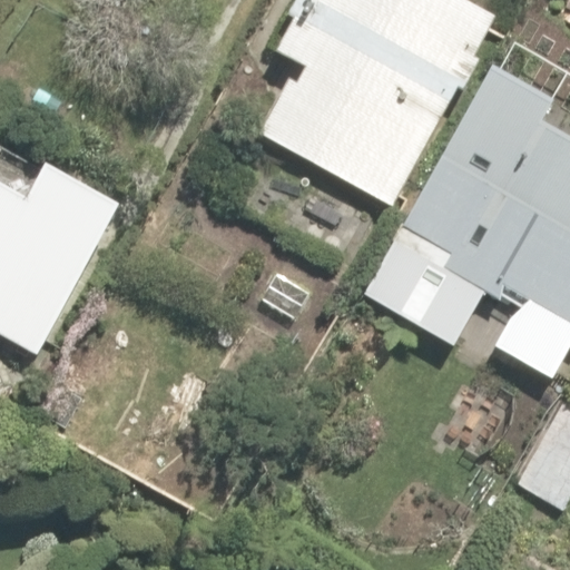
[(259,133),(394,205),(458,87),(464,90),(481,59),(478,57),(499,17),(469,0),(297,0),(291,15),(295,17),(277,50),(302,64),(259,133)]
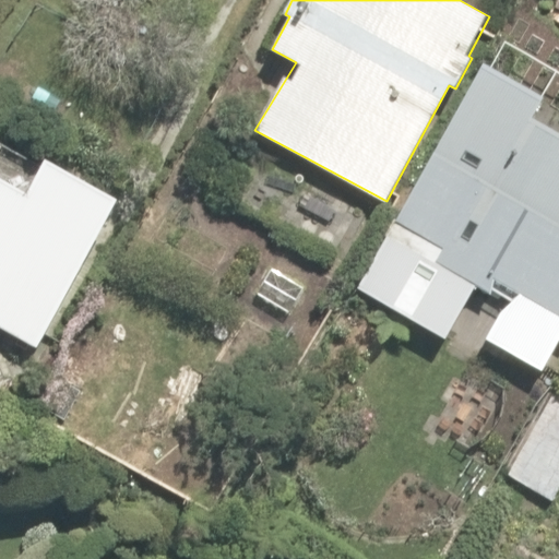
[(558,131),(534,118),(545,98),(483,63),(357,293),(447,342),(476,288),(507,305),(487,340),(544,371),(558,342),(558,131)]
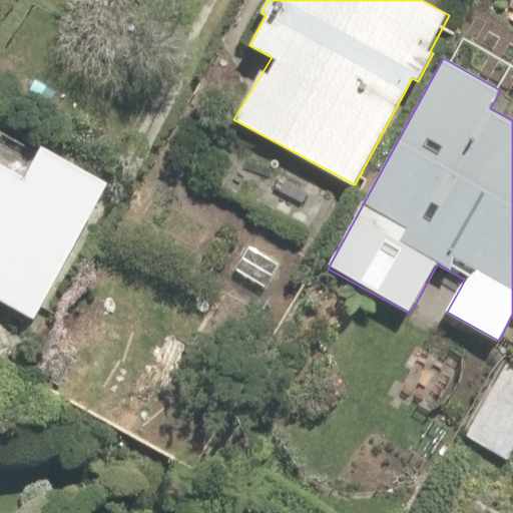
[(331,185),(231,134),(202,190),(302,241),(331,185)]
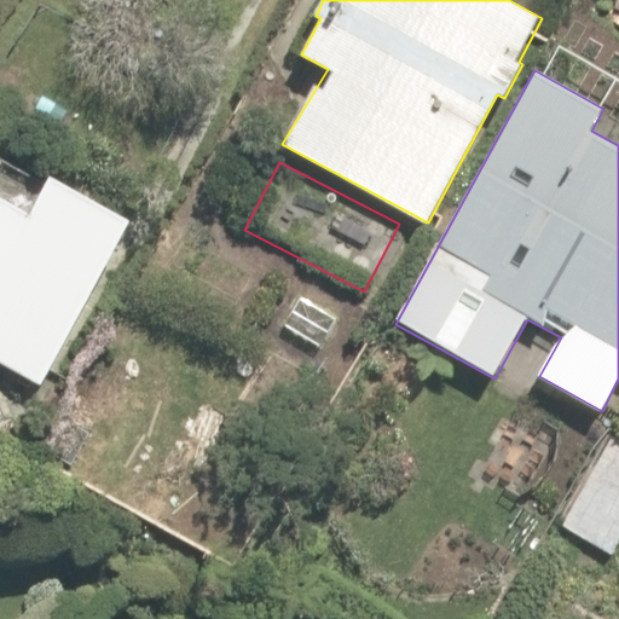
[(0,363),(40,386),(61,351),(71,357),(91,323),(77,316),(132,219),(55,174),(33,213),(0,194),(0,363)]
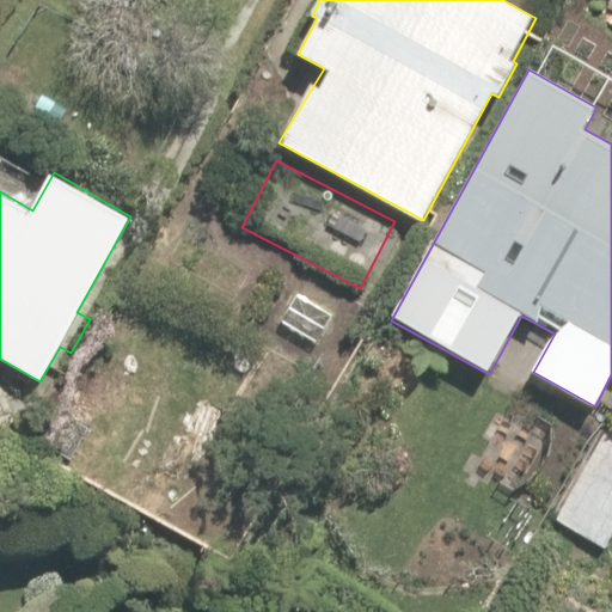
[(134,445),(170,463),(185,430),(148,414),(134,445)]
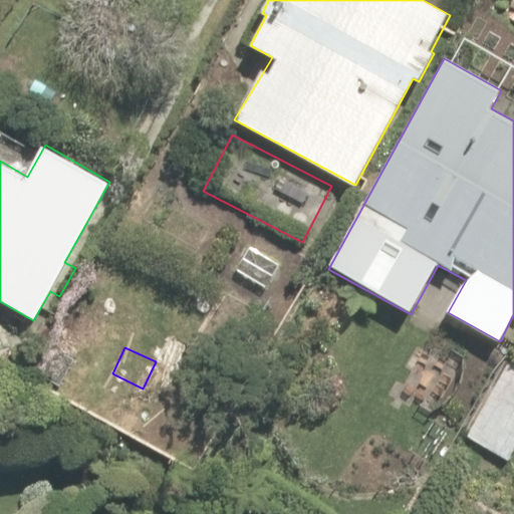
[(464,432),(508,460),(513,449),(513,359),(507,356),(464,432)]
